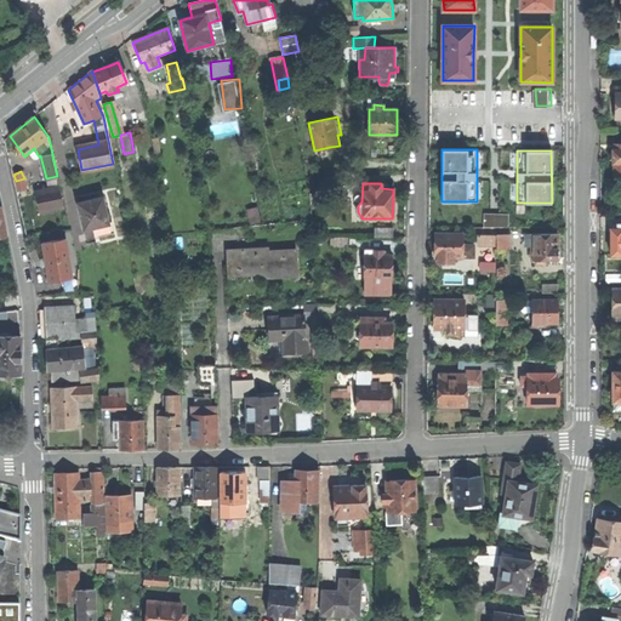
[(40,212),(64,206),(60,187),(55,188),(55,187),(47,188),(47,189),(36,193),(40,212)]
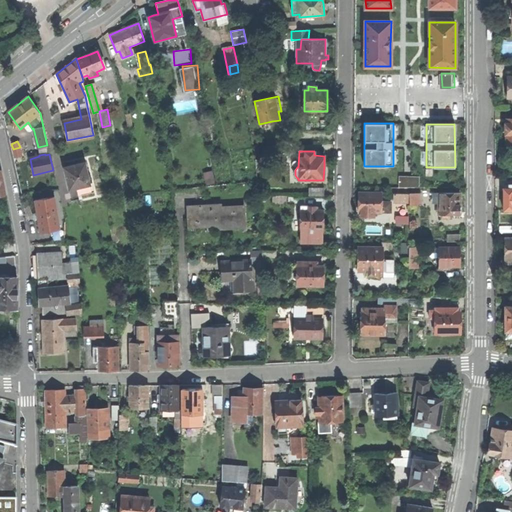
[(92,184),(90,184),(86,163),(65,167),(67,176),(69,189),(77,188),(78,196),(94,193),(92,184)]
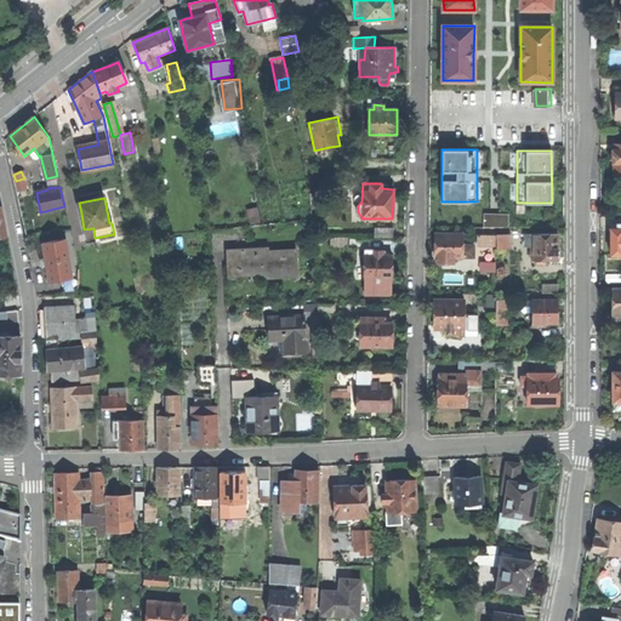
[(485,212),(486,227),(511,226),(511,211),(485,212)]
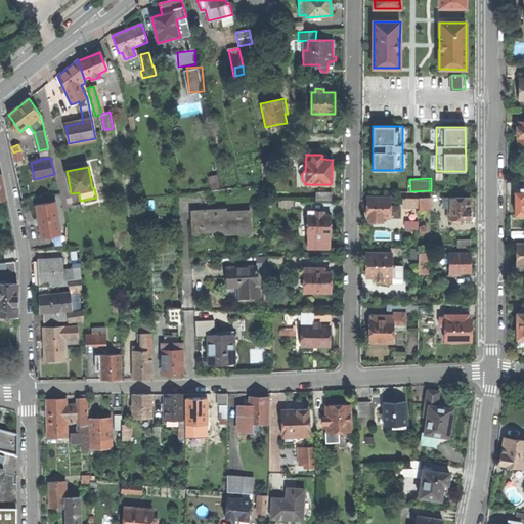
[(471,197),(444,197),(444,207),(449,207),(449,219),(451,219),(451,222),(455,222),(455,219),(471,219),(471,210),(471,197)]
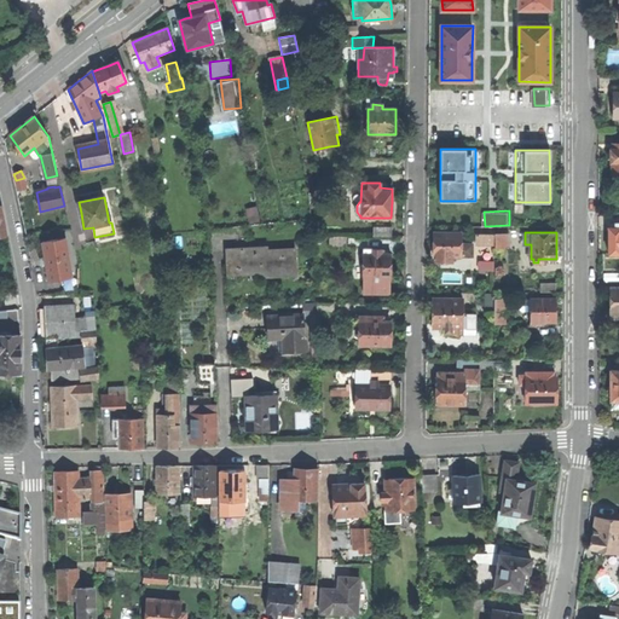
[(452,256),(472,256),(472,244),(461,244),(461,233),(433,233),(433,248),(433,256),(437,256),(437,261),(452,261),(452,256)]
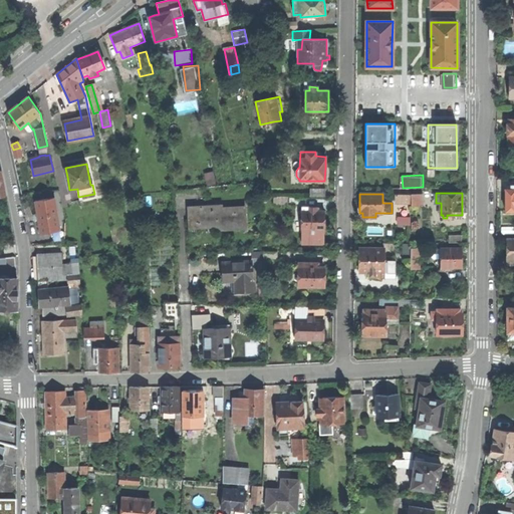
[(395,194),(395,203),(411,203),(412,195),(412,194),(395,194)]
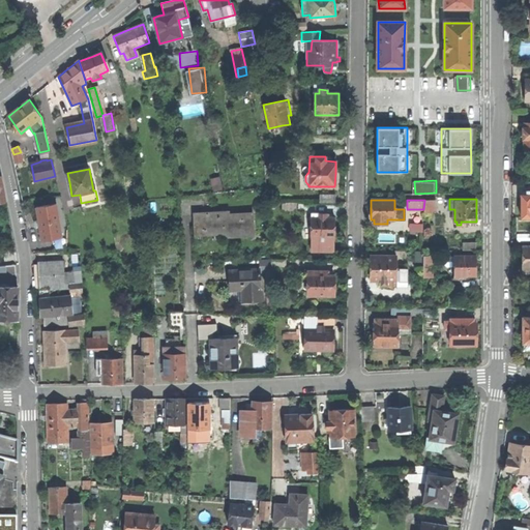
[(434,201),(424,201),(423,209),(423,212),(434,212),(434,201)]
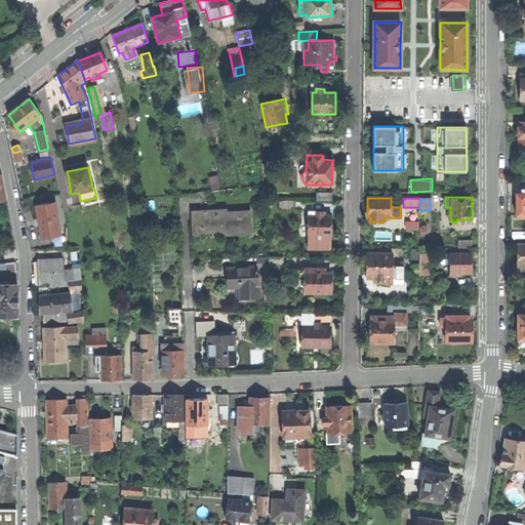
[(294,200),(279,200),(279,209),(294,209),(294,200)]
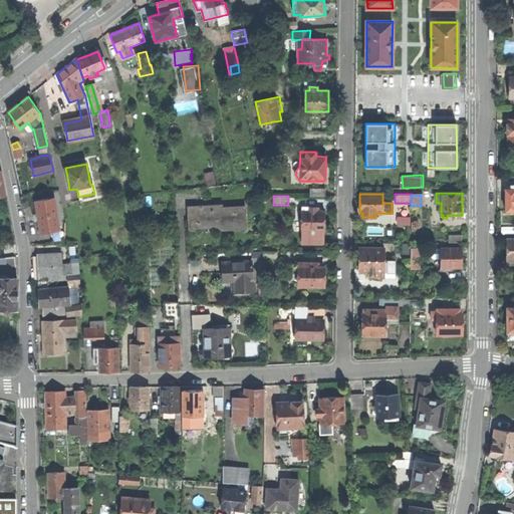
[(40,233),(60,229),(54,197),(35,201),(37,214),(38,220),(40,233)]
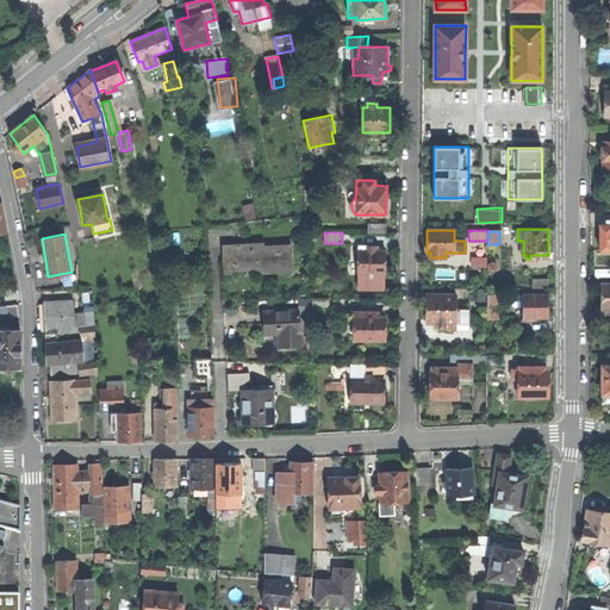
[(274,272),(292,271),(291,246),(256,247),(256,244),(224,246),(224,260),(234,259),(234,268),(257,267),(257,271),(257,273),(274,272)]
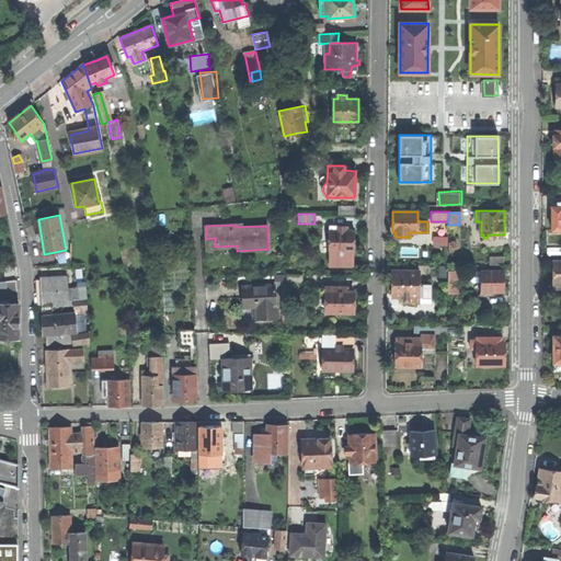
[(345,230),(346,227),(338,227),(338,226),(329,226),(329,252),(354,253),(354,240),(354,230),(345,230)]
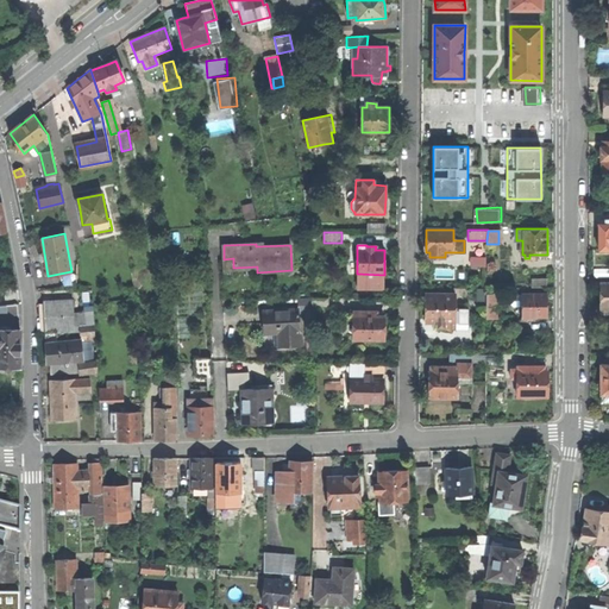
[(257,267),(233,268),(233,258),(224,259),(225,271),(257,270),(257,267)]
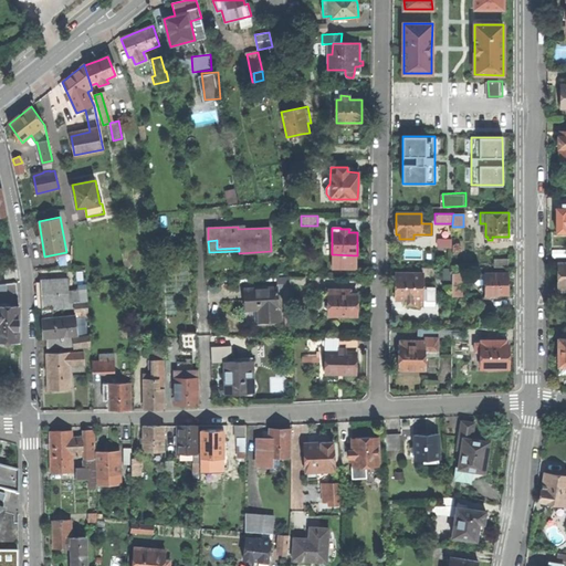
[(407,304),(435,304),(435,287),(422,287),(423,273),(396,273),(396,292),(396,300),(406,300),(407,304)]
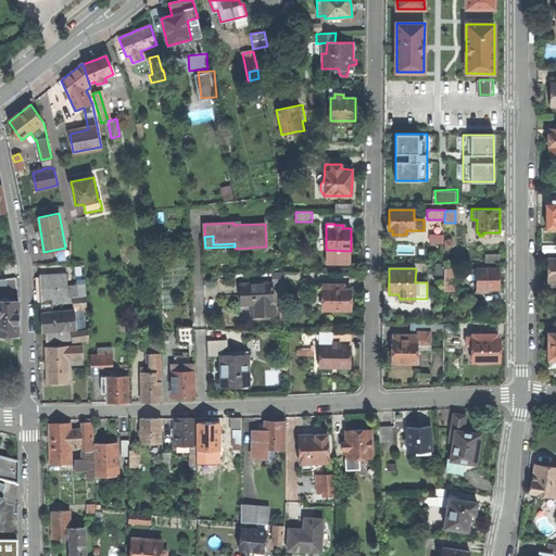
[(500,279),(500,269),(469,269),(465,273),(465,277),(468,280),(476,280),(476,293),(488,293),(488,290),(500,290),(500,279)]
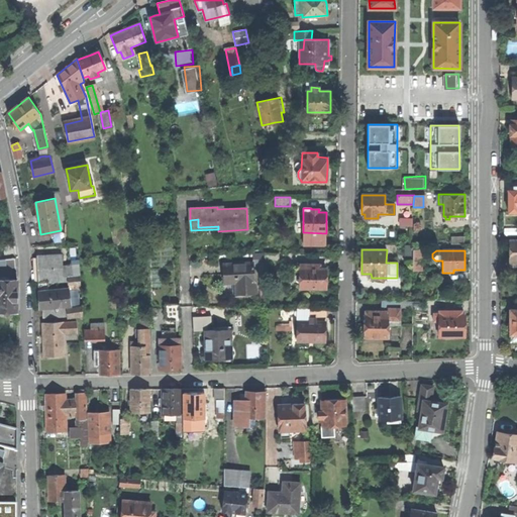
[(264,265),(264,253),(253,253),(253,263),(253,265),(264,265)]
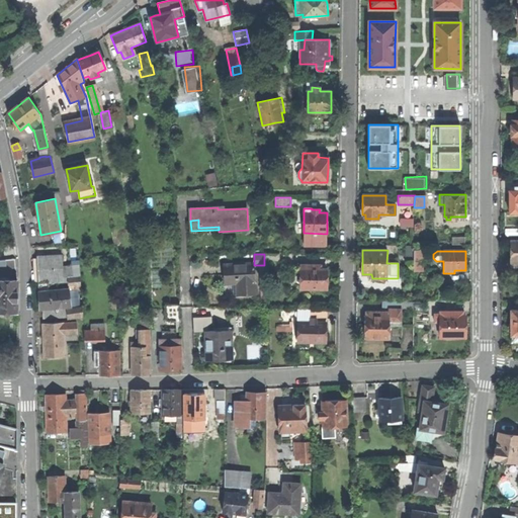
[(40,309),(72,306),(70,289),(81,288),(80,273),(72,273),(72,266),(68,267),(68,281),(69,289),(53,290),(53,282),(64,281),(64,266),(63,256),(62,255),(37,256),(38,284),(39,291),(40,309)]
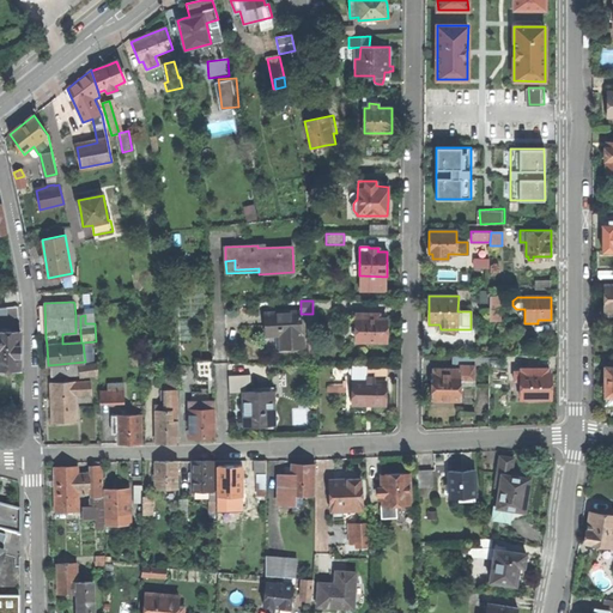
[(0,369),(20,369),(20,352),(20,331),(0,331),(0,316),(6,316),(7,317),(18,316),(18,307),(0,308),(0,369)]
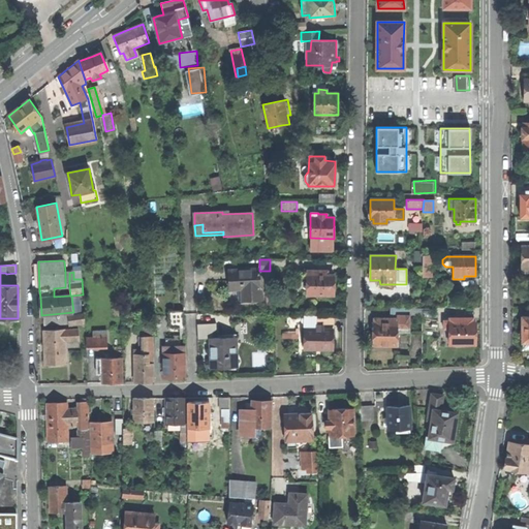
[(259,271),(259,269),(228,271),(229,288),(230,304),(243,303),(243,301),(243,288),(246,287),(246,301),(252,301),(261,300),(259,271)]
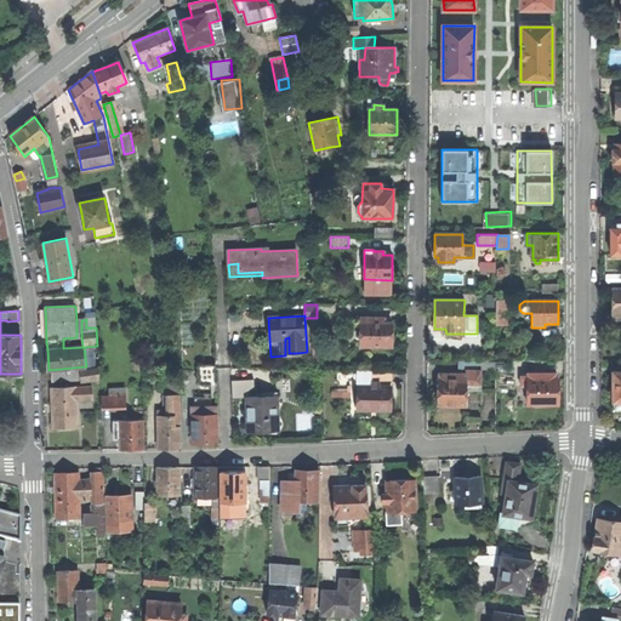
[(381,318),(362,318),(360,346),(392,347),(392,334),(392,323),(381,323),(381,318)]
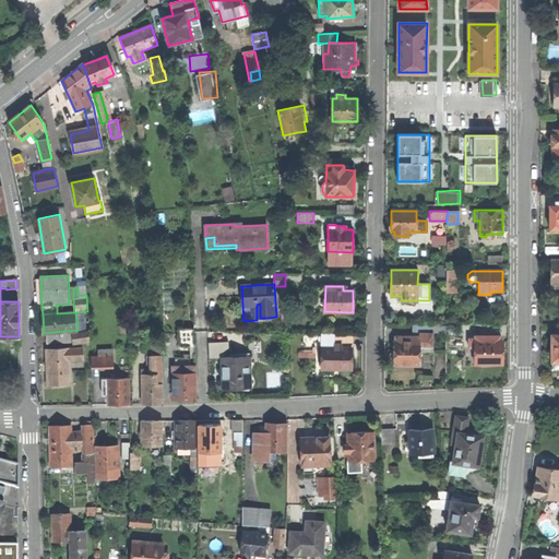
[(433,334),(430,334),(431,325),(416,324),(416,336),(403,336),(403,341),(394,341),(394,353),(394,365),(419,365),(420,351),(433,351),(433,334)]
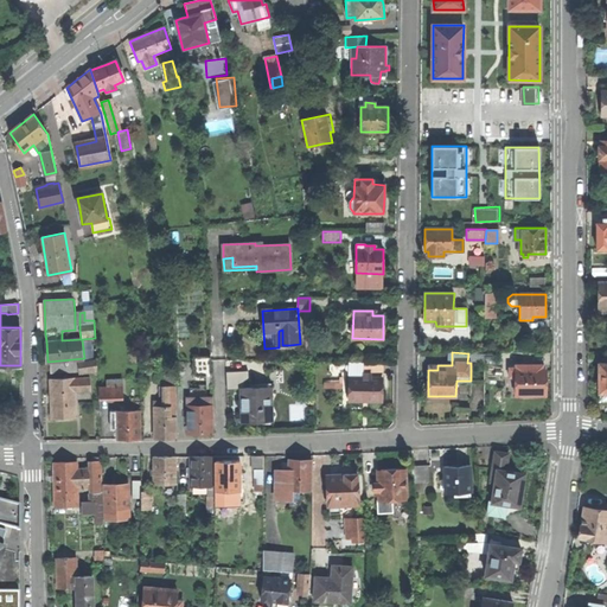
[(80,370),(97,369),(97,359),(66,363),(50,364),(51,372),(80,370)]
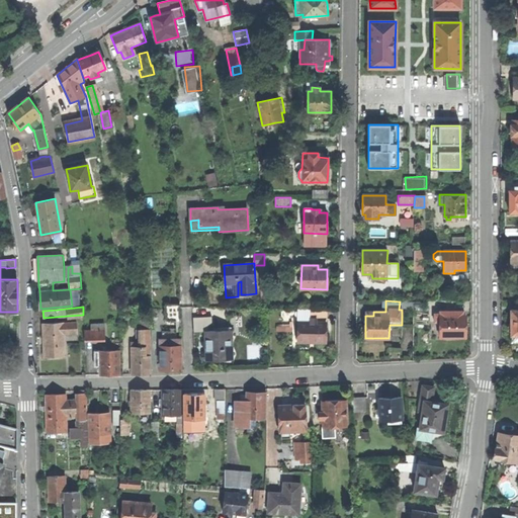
[(166,321),(181,320),(180,308),(166,309),(166,321)]
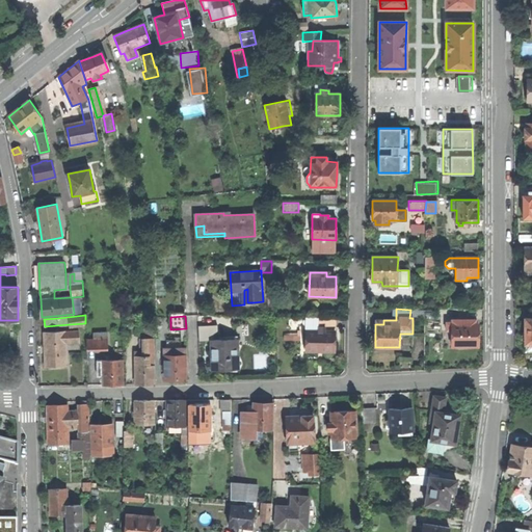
[(336,318),(319,318),(318,330),(307,330),(307,350),(318,351),(335,351),(336,318)]
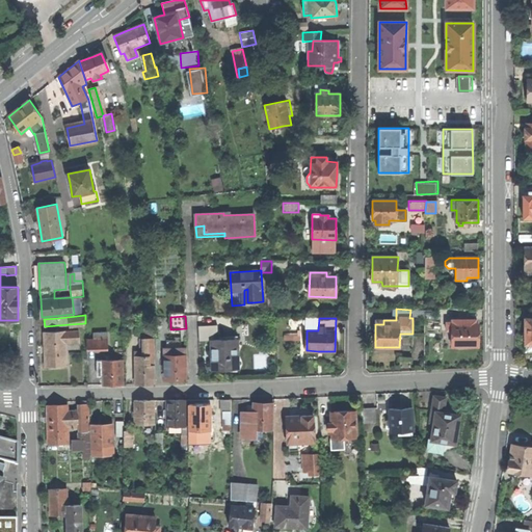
[(531,318),(525,318),(525,333),(524,333),(522,334),(522,337),(522,339),(524,341),(525,341),(525,350),(531,350),(531,318)]
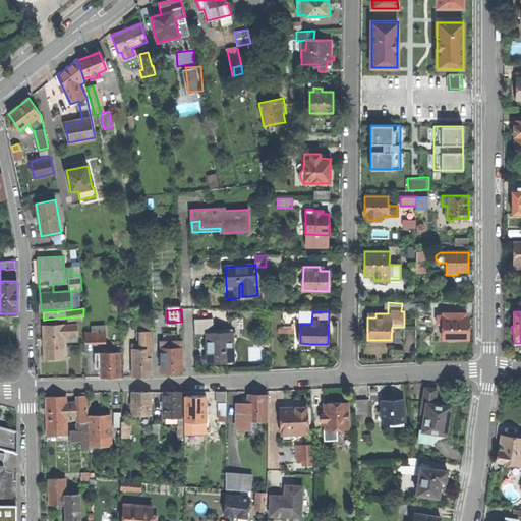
[(443,339),(468,339),(468,326),(468,317),(465,317),(465,313),(442,313),(442,315),(437,315),(437,324),(442,324),(443,339)]
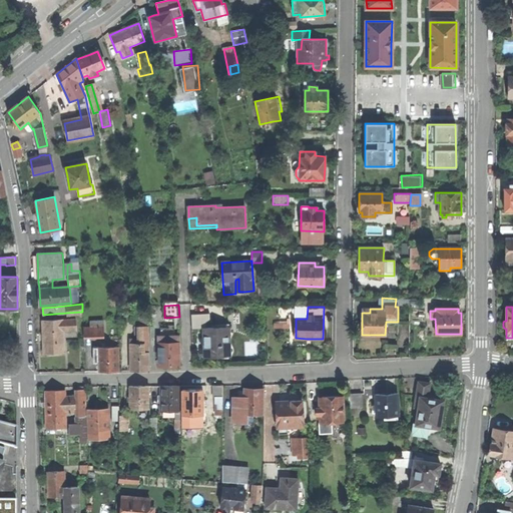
[(191,329),(204,329),(204,328),(206,328),(206,322),(210,322),(209,314),(191,314),(191,329)]
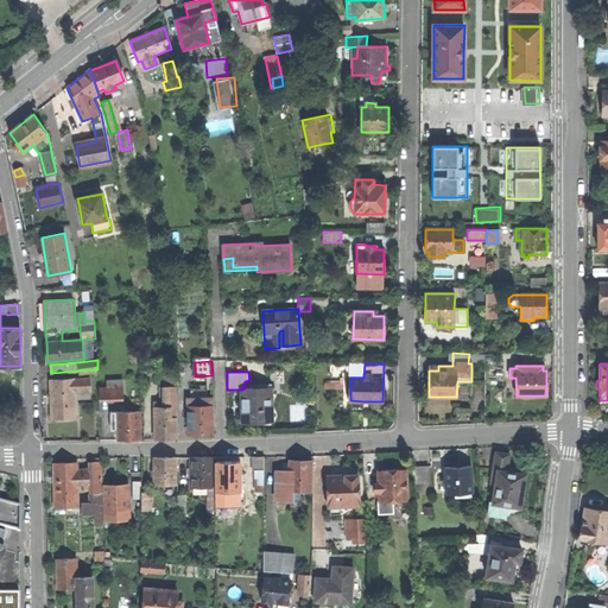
[(156,439),(177,439),(176,386),(177,386),(177,375),(166,375),(166,386),(160,386),(160,398),(166,398),(166,401),(156,401),(156,431),(156,439)]
